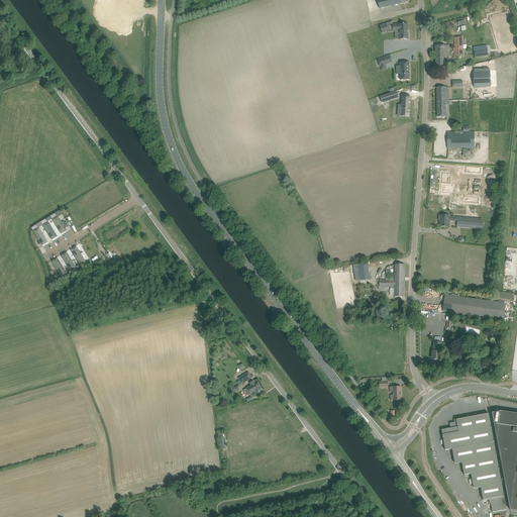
[(367,0),(360,0),(364,11),(370,10),(367,0)]
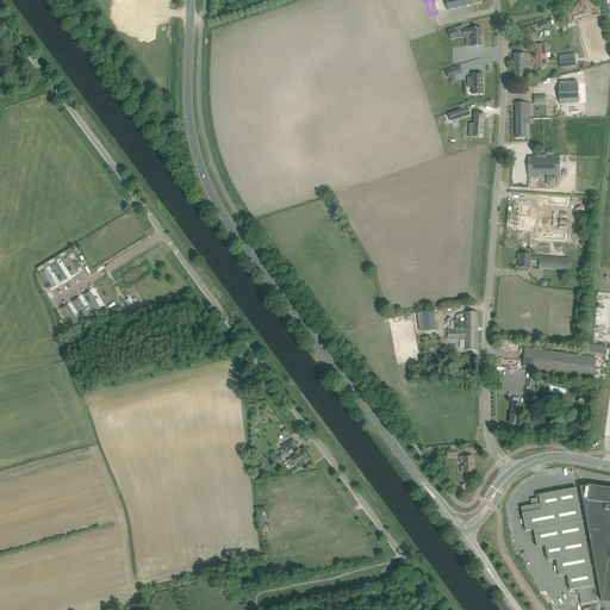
[(444,0),(448,10),(478,2),(484,1),(483,0),(444,0)]
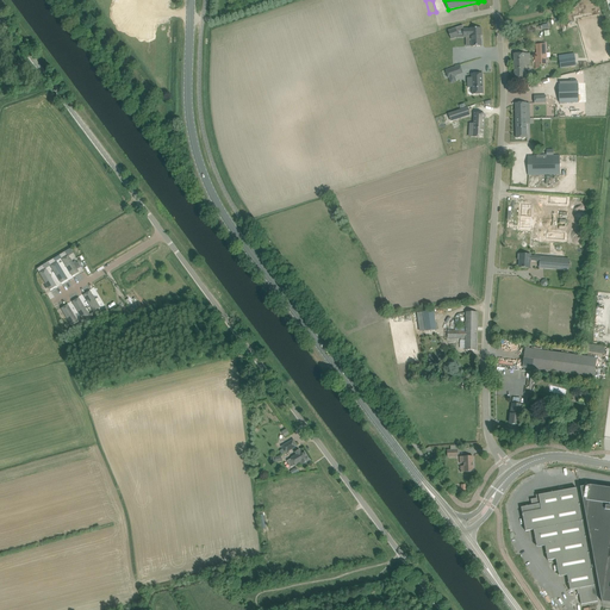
[(472,27),(465,27),(465,35),(472,35),(472,45),(483,44),(483,38),(481,38),(481,35),(483,35),(483,26),(472,26),(472,27)]
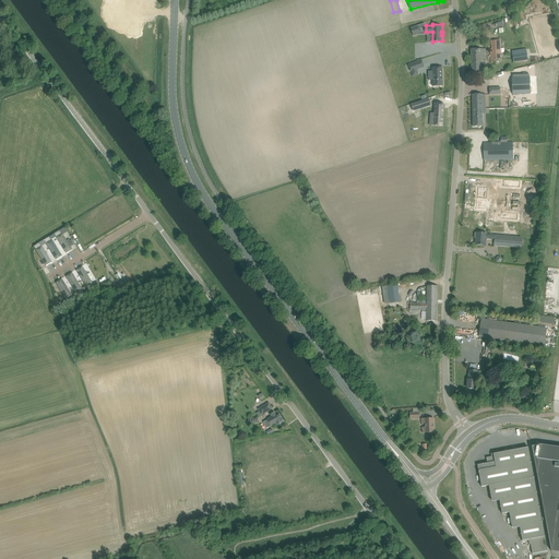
[(417,25),(411,27),(413,35),(420,33),(418,27),(417,25)]
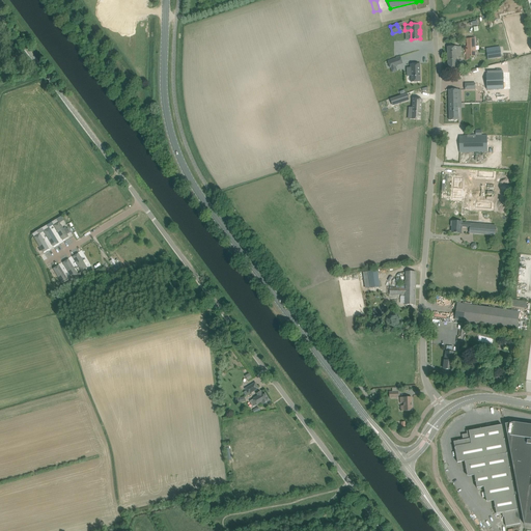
[(475,56),(475,38),(467,38),(467,46),(466,46),(466,60),(470,60),(470,56),(475,56)]
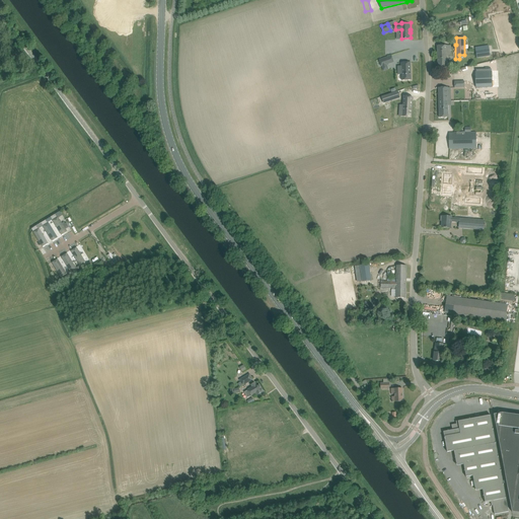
[(447,56),(451,56),(451,46),(437,46),(438,68),(443,68),(450,68),(450,62),(447,62),(447,56)]
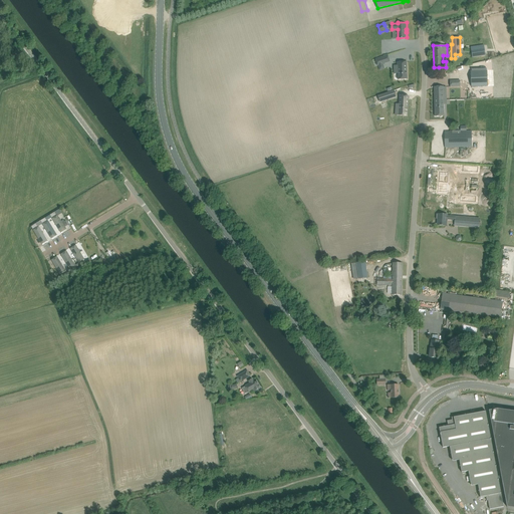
[(474,48),(475,57),(485,56),(484,47),(474,48)]
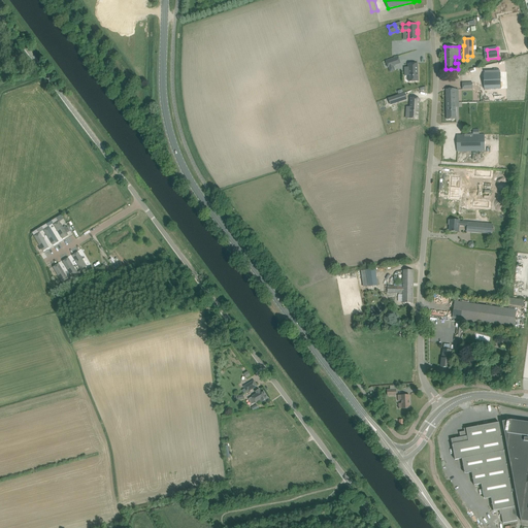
[(393,58),(386,61),(388,67),(395,65),(393,58)]
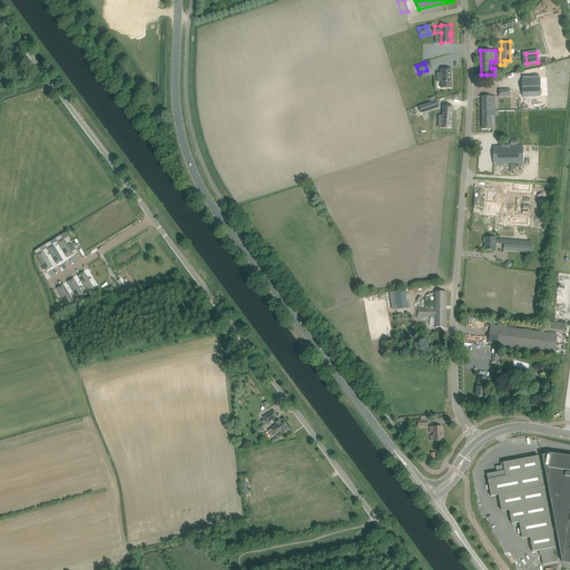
[(441,78),(438,79),(438,85),(442,85),(442,91),(452,90),(451,71),(441,71),(441,78)]
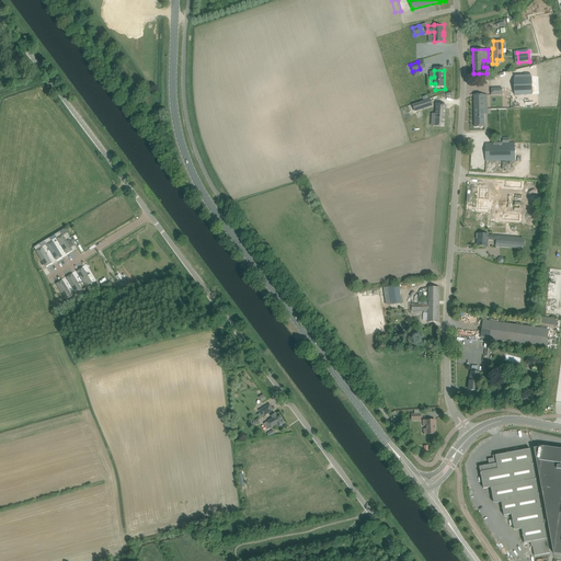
[(531,77),(514,78),(514,94),(533,93),(531,77)]
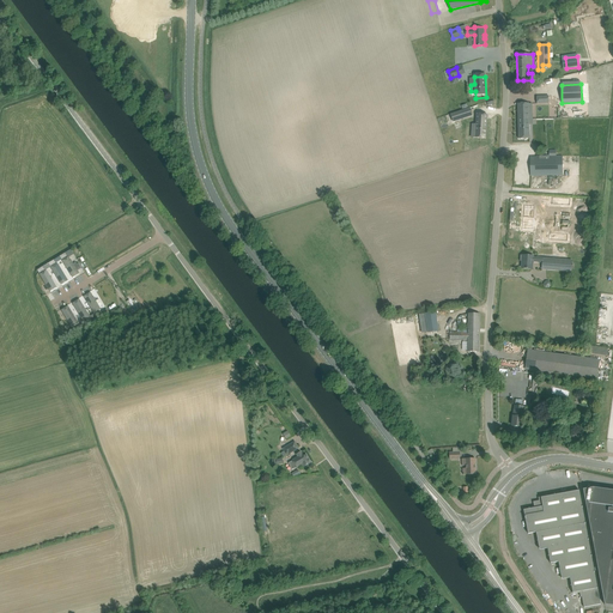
[(523,103),(517,104),(519,120),(529,119),(529,113),(532,113),(533,113),(532,103),(528,104),(528,103),(523,103)]
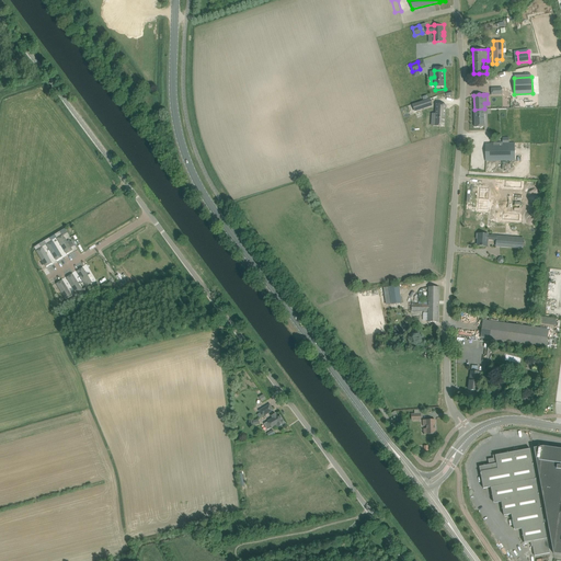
[(428,100),(411,105),(413,111),(431,105),(428,100)]
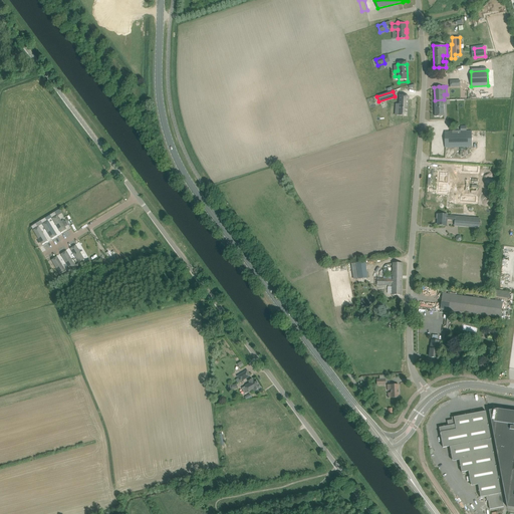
[(396,109),(395,118),(406,119),(407,99),(398,98),(397,109),(396,109)]
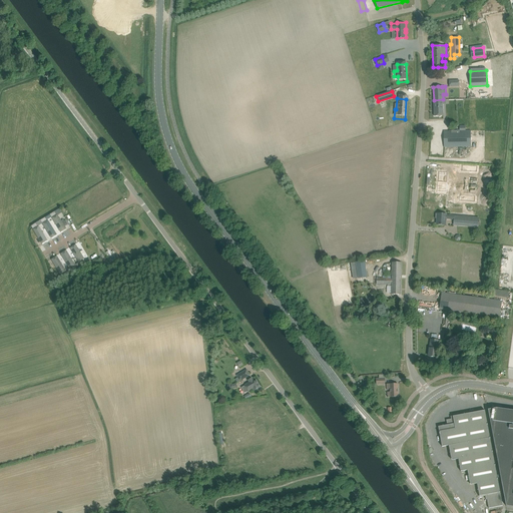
[(443,116),(443,99),(434,100),(434,116),(443,116)]
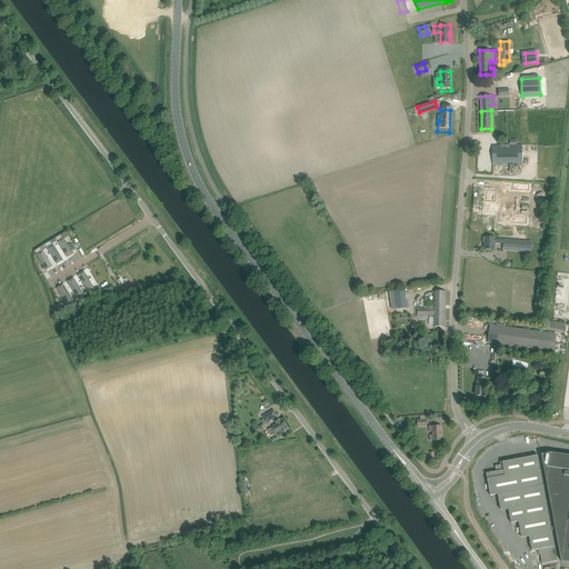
[(522,145),(498,146),(492,146),(492,163),(522,163),(522,145)]
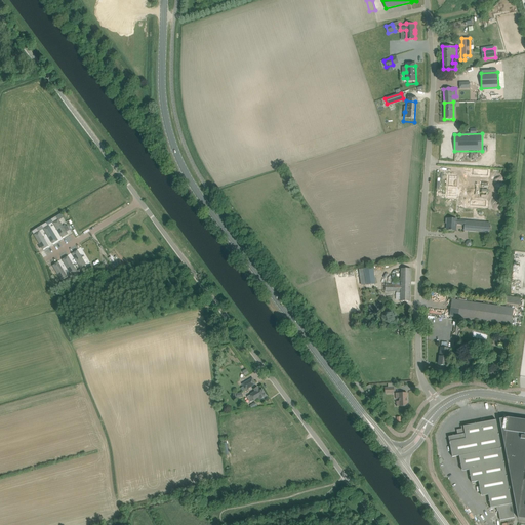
[(459,174),(457,211),(473,212),(475,174),(459,174)]
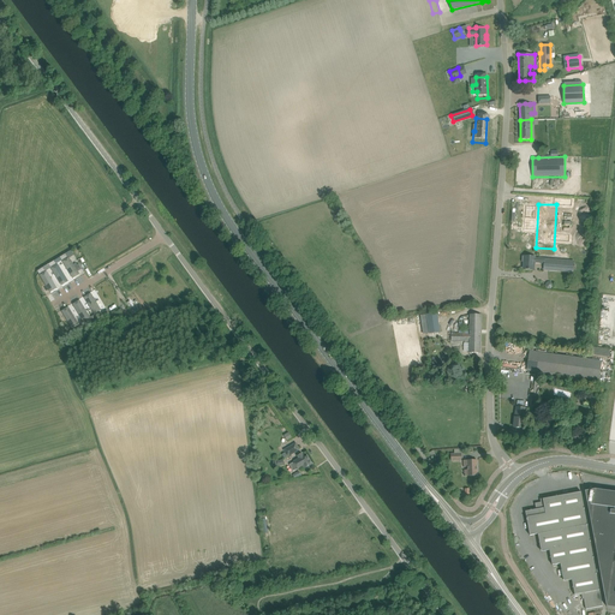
[(526,206),(525,218),(536,219),(537,207),(526,206)]
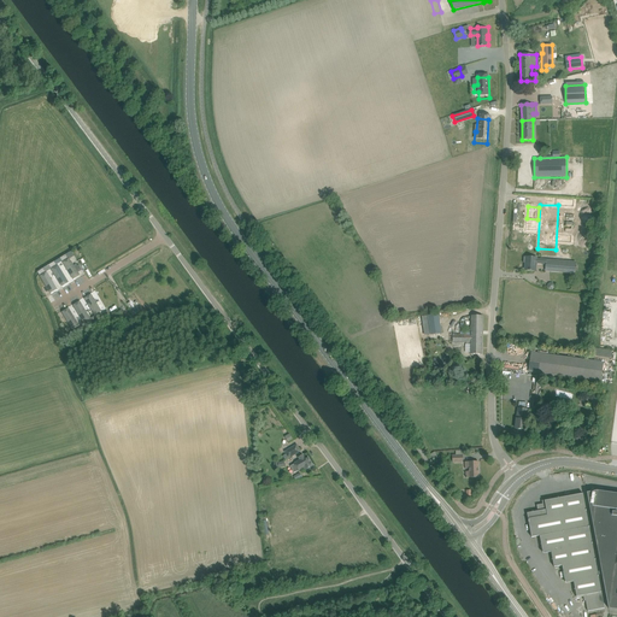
[(527,218),(527,230),(536,231),(538,219),(527,218)]
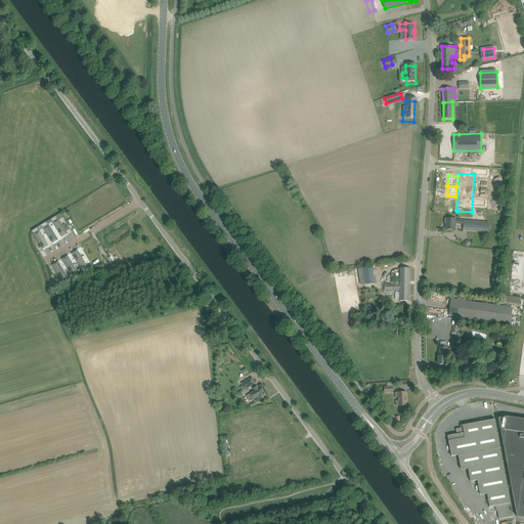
[(455,219),(445,218),(445,223),(447,223),(447,229),(454,230),(455,223),(464,224),(463,230),(489,232),(489,223),(455,220),(455,219)]
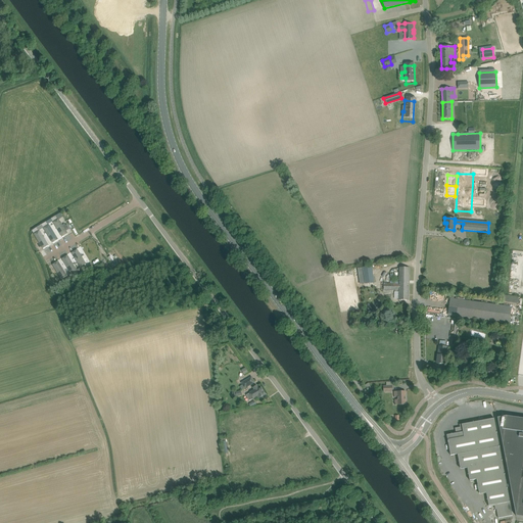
[(58,220),(53,223),(62,237),(67,234),(65,231),(63,226),(59,220),(58,220)]
